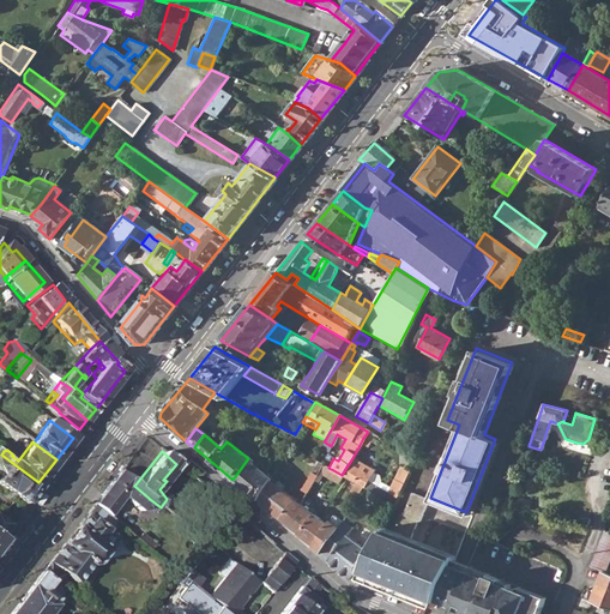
[(0,486),(22,504),(38,482),(1,455),(0,453),(0,473),(1,475),(0,476),(0,486)]
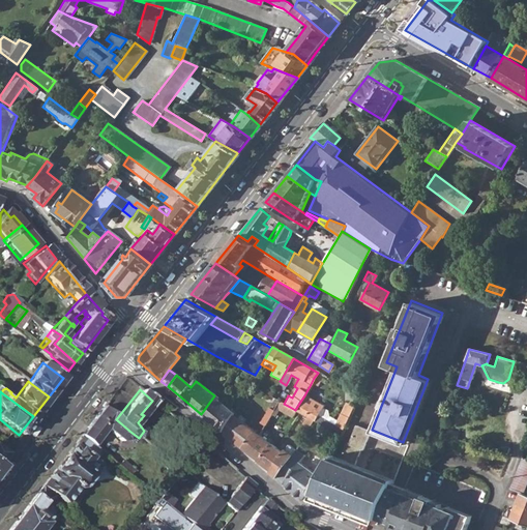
[(220,431),(233,409),(214,395),(201,414),(220,431)]
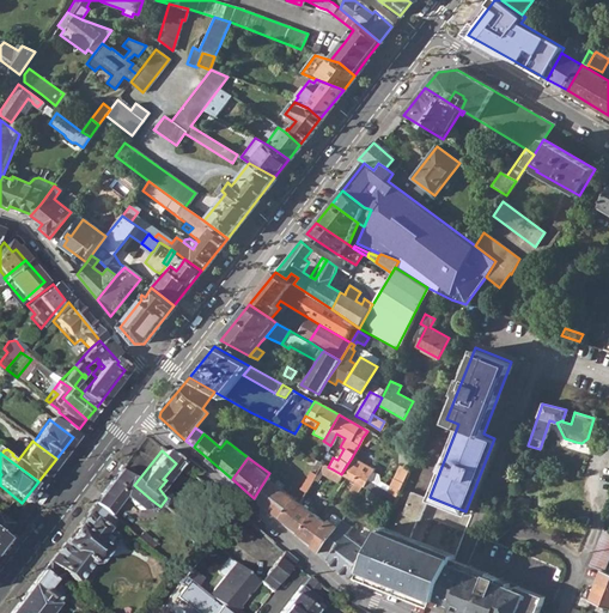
[(361,485),(391,503),(395,496),(366,480),(372,469),(352,457),(347,465),(341,474),(354,481),(361,485)]
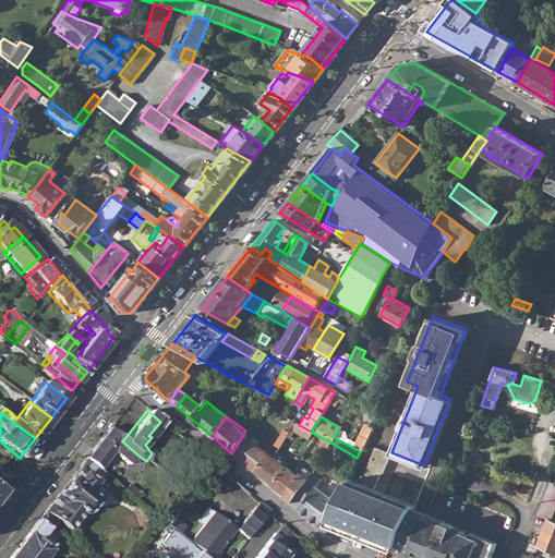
[(273,458),(267,455),(264,451),(250,441),(261,421),(254,417),(245,431),(231,453),(258,476),(273,458)]
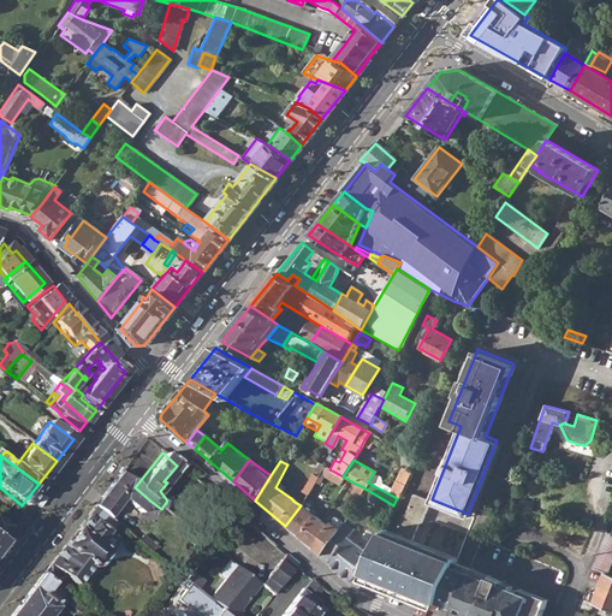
[(338,484),(343,477),(334,472),(330,469),(324,466),(320,473),(338,484)]
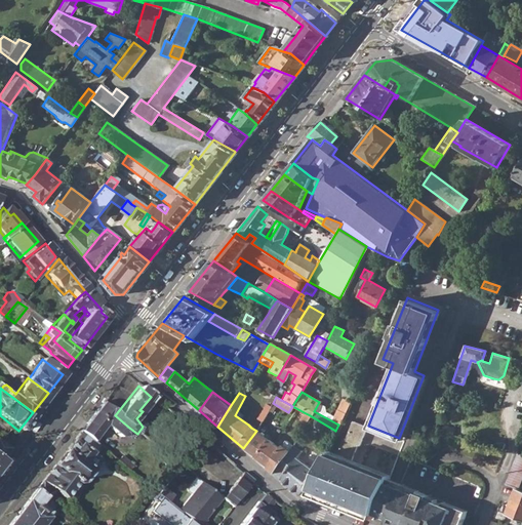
[(123,436),(129,428),(115,415),(110,411),(97,403),(77,431),(78,432),(80,433),(88,440),(89,440),(102,426),(117,437),(123,436)]
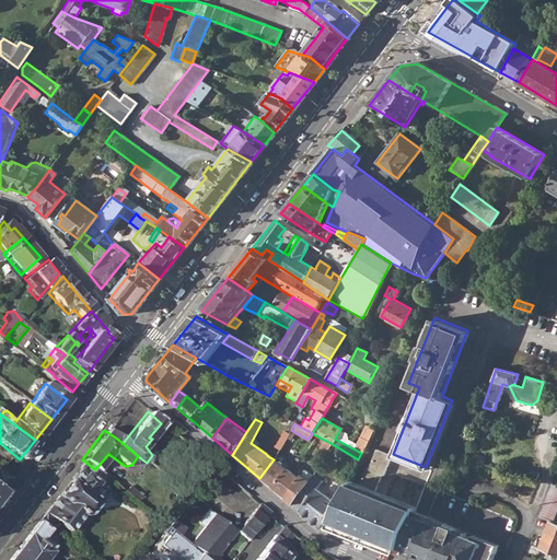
[(271,451),(276,455),(283,443),(289,434),(282,431),(271,451)]
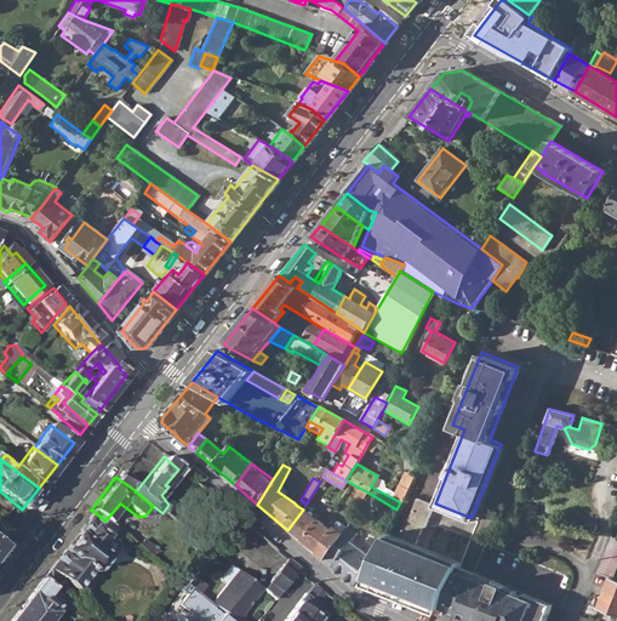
[(366,491),(359,488),(344,513),(352,518),(366,491)]
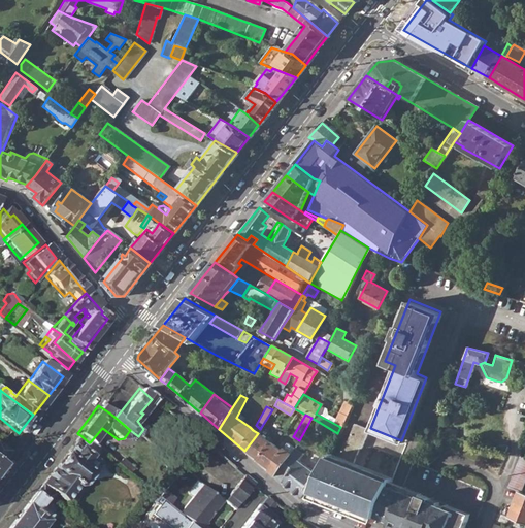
[(312,491),(374,516),(390,481),(391,477),(352,462),(359,444),(361,444),(368,427),(355,421),(348,438),(345,438),(337,456),(329,453),(312,491)]
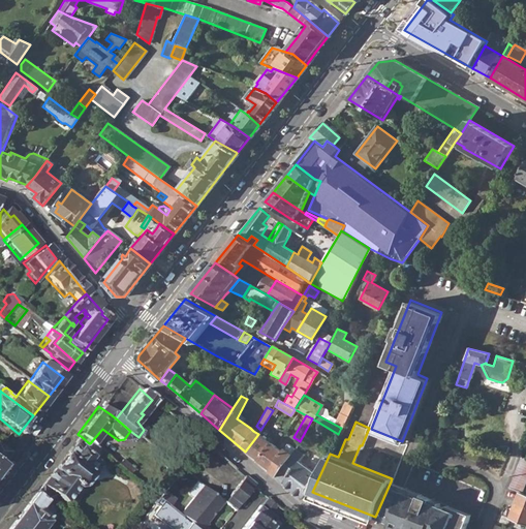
[(444,435),(455,438),(457,431),(446,428),(444,435)]
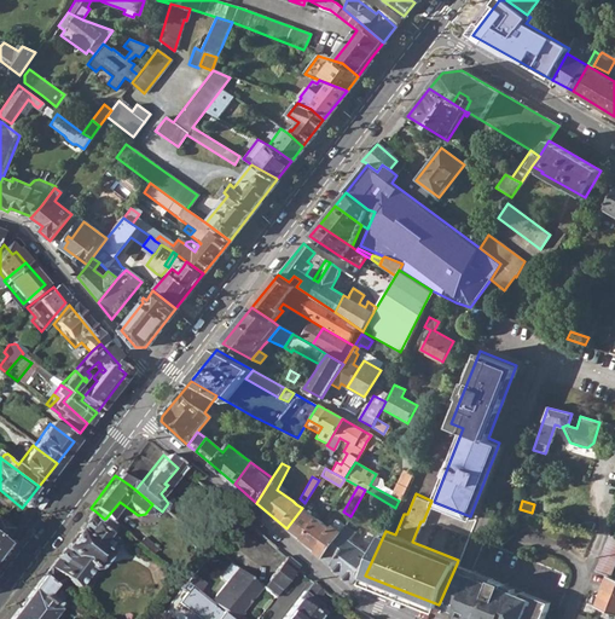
[(286,528),(313,551),(330,530),(302,508),(286,528)]
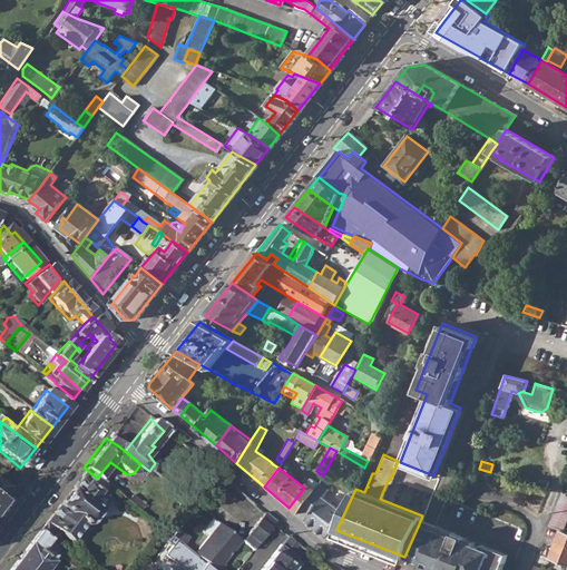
[(65,495),(56,504),(55,503),(36,530),(50,541),(51,542),(57,547),(60,549),(79,524),(87,523),(95,514),(93,507),(101,497),(99,495),(107,487),(97,478),(96,478),(87,470),(85,469),(75,481),(74,480),(69,485),(70,489),(68,490),(64,495),(65,495)]
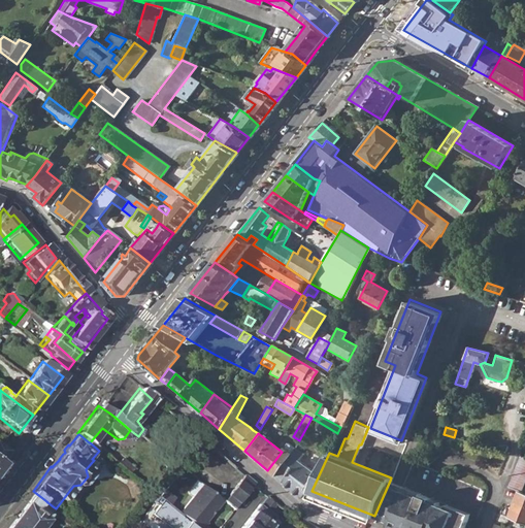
[(204,443),(197,454),(230,477),(237,468),(204,443)]
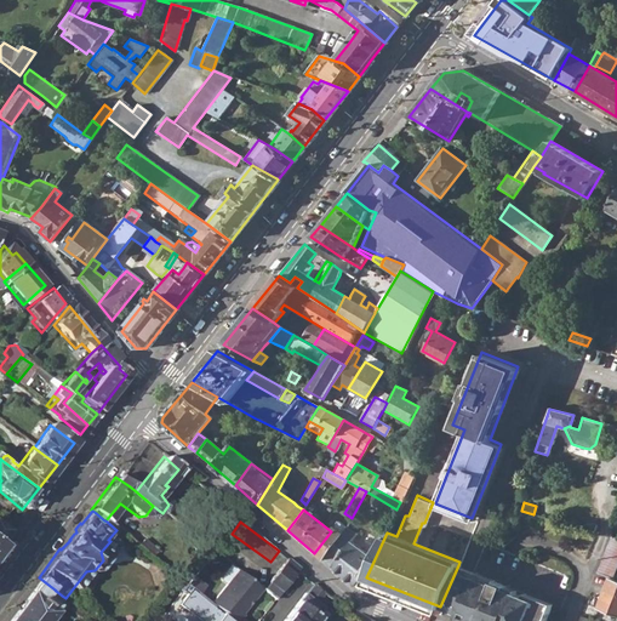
[(323,559),(353,585),(372,558),(341,535),(323,559)]
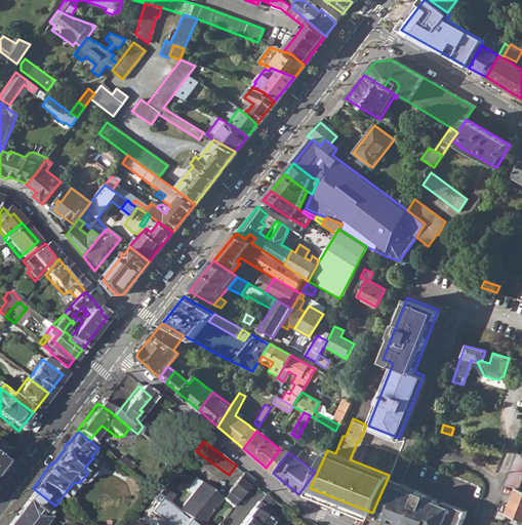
[(514,488),(517,489),(521,473),(521,455),(515,453),(504,485),(514,488)]
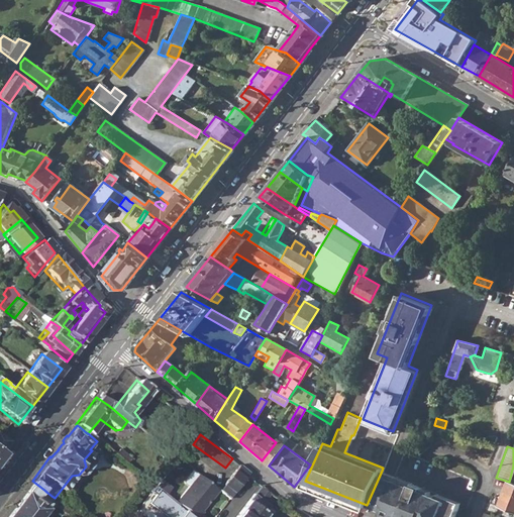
[(112,453),(123,462),(127,458),(116,449),(112,453)]
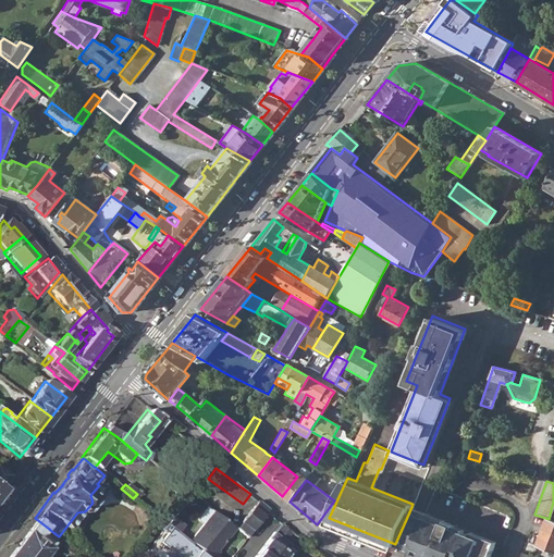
[(255,500),(232,530),(243,537),(265,509),(255,500)]
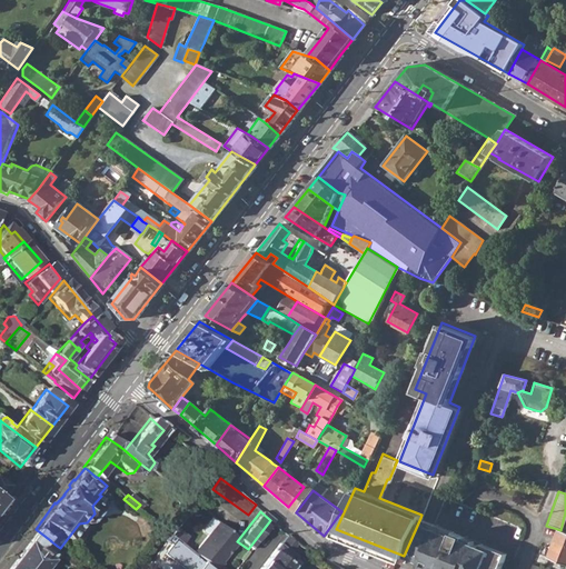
[(500,568),(505,558),(463,540),(464,538),(454,535),(453,537),(435,529),(436,525),(427,521),(420,518),(404,556),(413,559),(420,562),(419,567),(423,568),(500,568)]
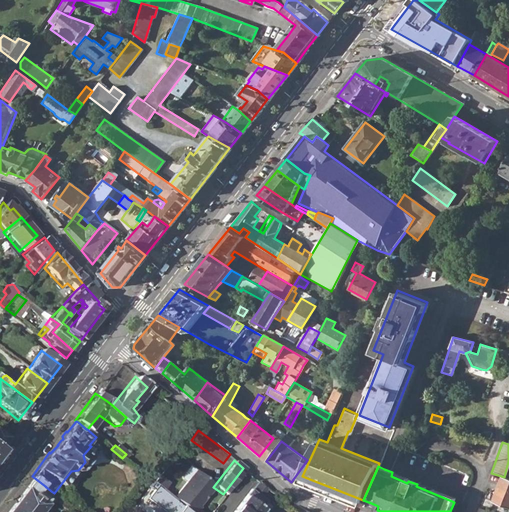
[(187,511),(193,511),(198,507),(196,506),(212,486),(193,470),(170,498),(172,499),(187,511)]
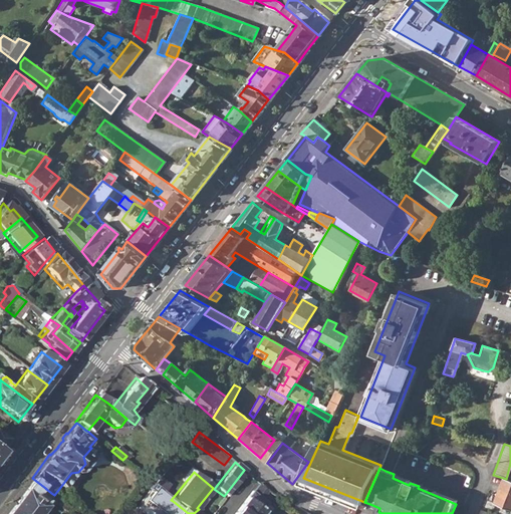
[(166,485),(156,477),(152,483),(161,491),(166,485)]
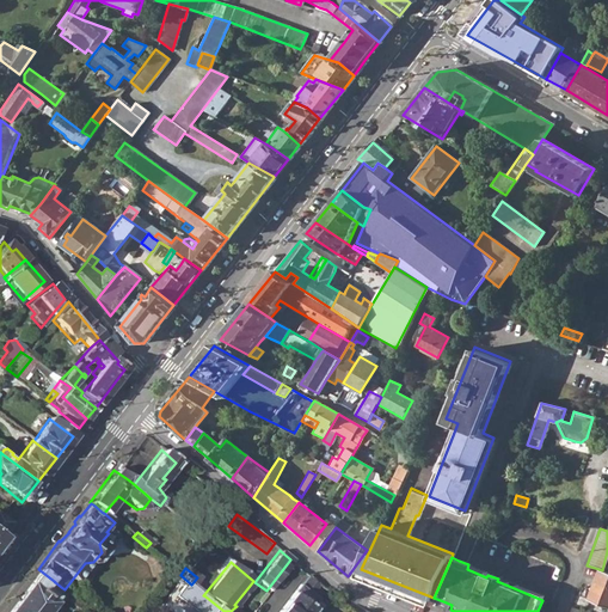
[(4,611),(44,611),(53,604),(50,601),(54,598),(53,597),(48,592),(55,582),(54,581),(38,569),(4,611)]
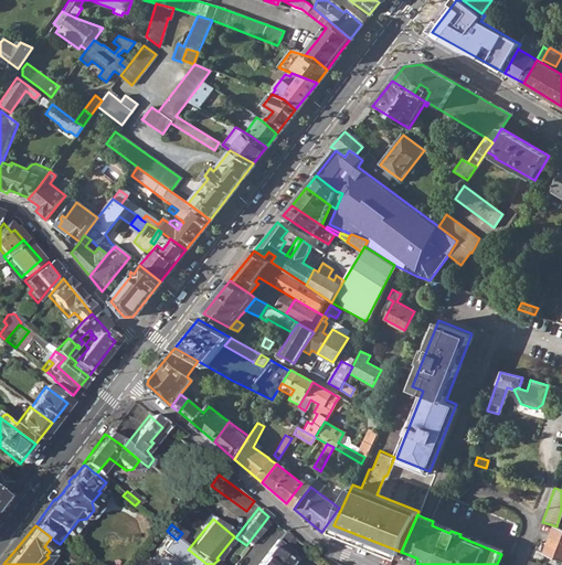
[(553,525),(543,553),(561,560),(561,529),(557,526),(553,525)]
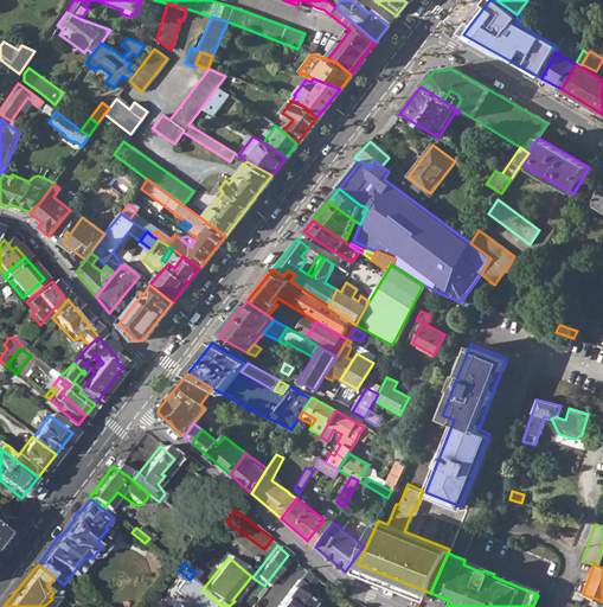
[(302,568),(293,581),(306,590),(314,581),(302,568)]
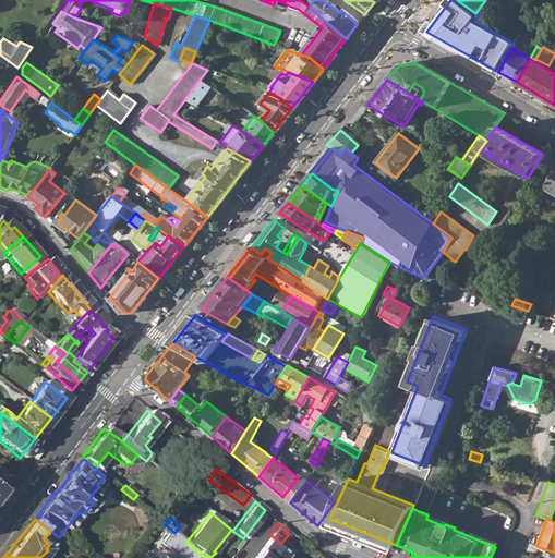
[(56,535),(50,531),(44,540),(48,544),(56,535)]
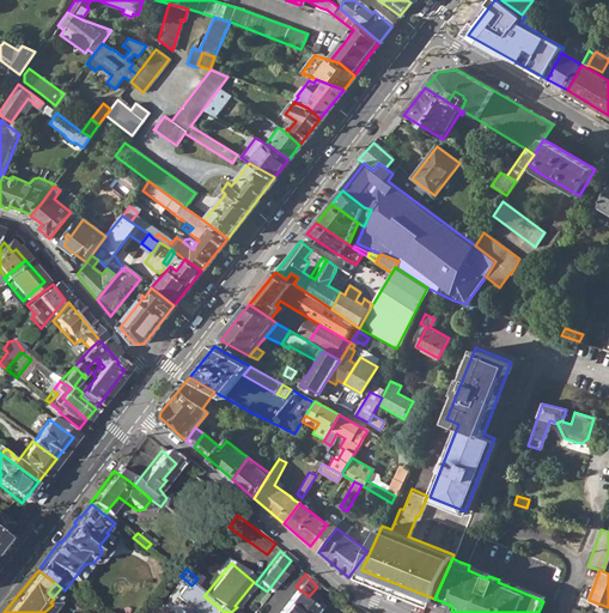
[(184,593),(200,606),(206,598),(203,596),(198,590),(192,586),(184,593)]
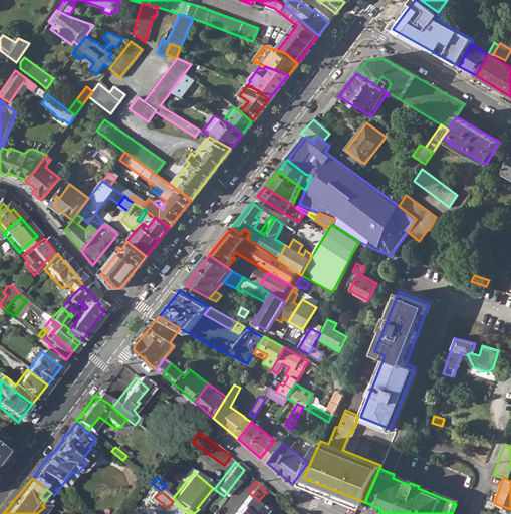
[(263,503),(259,500),(248,492),(231,513),(258,513),(260,512),(258,510),(263,503)]
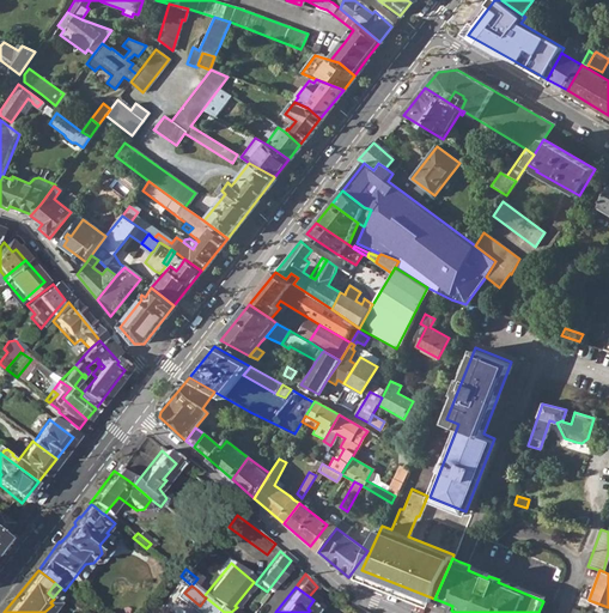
[(66,601),(75,610),(80,604),(71,595),(66,601)]
